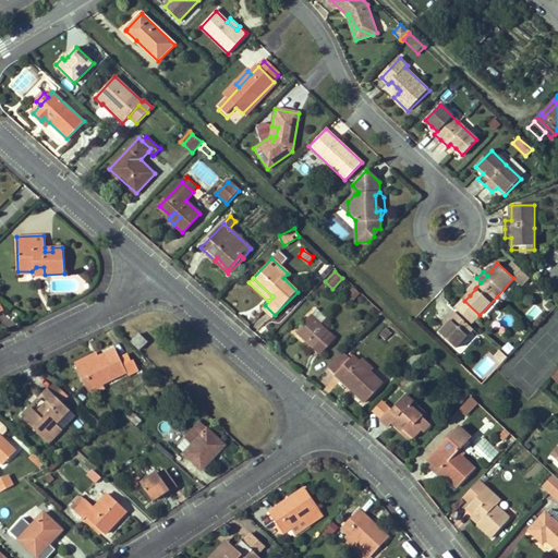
[(471,284),(475,289),(481,282),(476,278),(471,284)]
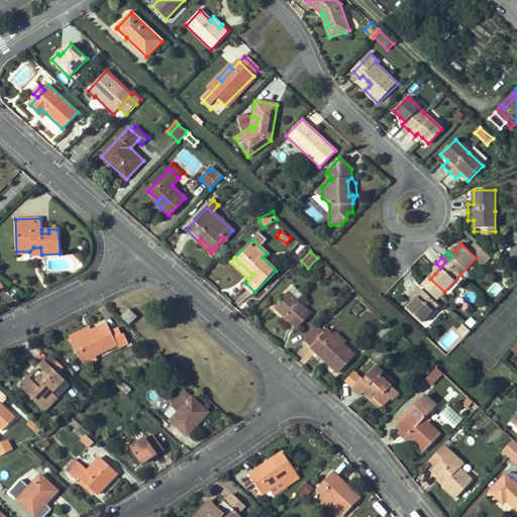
[(440,268),(436,264),(430,270),(435,274),(440,268)]
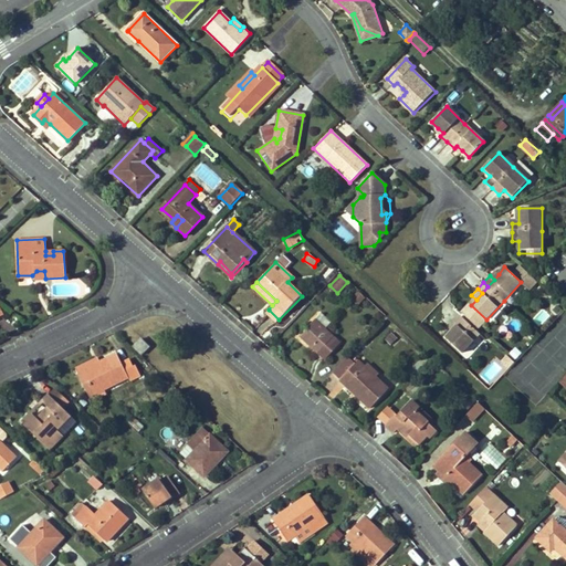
[(365,299),(358,293),(352,300),(357,306),(365,299)]
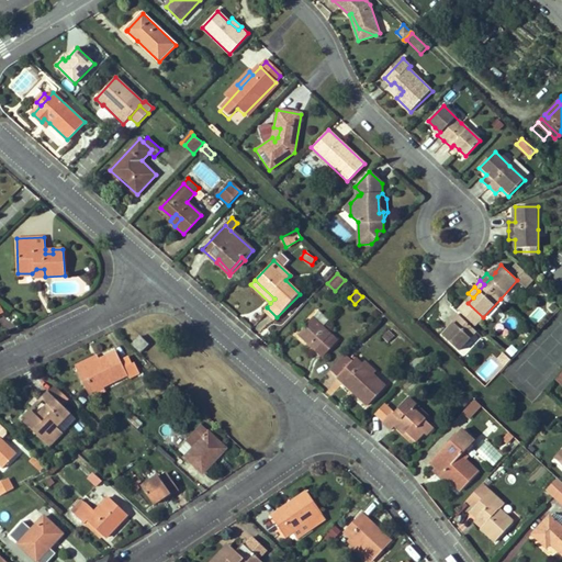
[(559,310),(554,304),(549,310),(554,314),(559,310)]
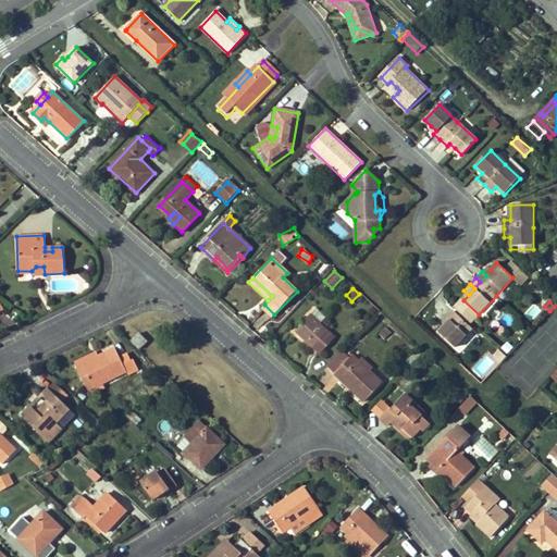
[(317,308),(311,314),(321,323),(326,318),(317,308)]
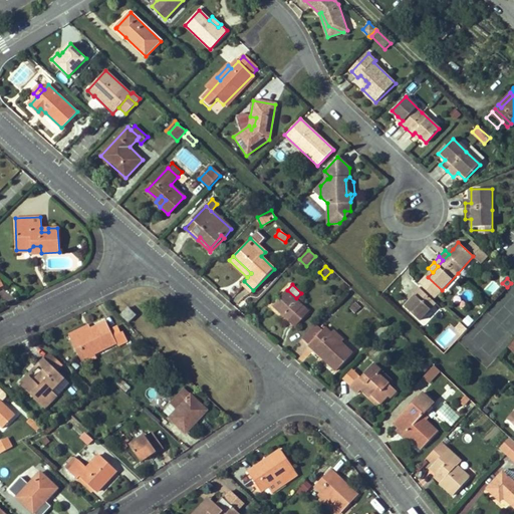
[(406,307),(420,321),(436,303),(420,287),(414,293),(417,295),(412,299),(406,307)]
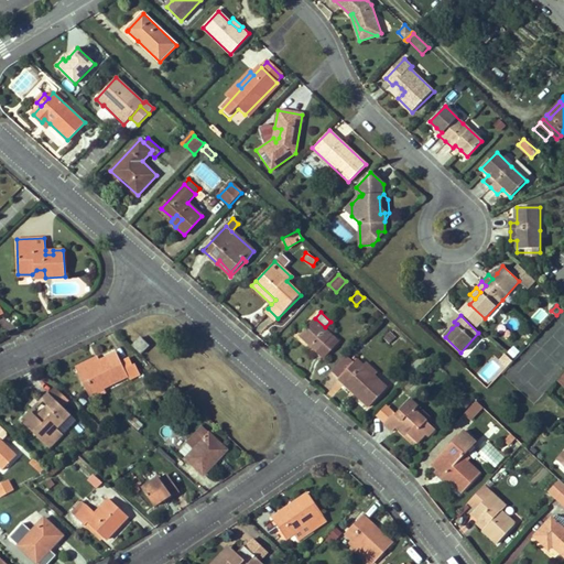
[(325,357),(339,342),(325,327),(315,318),(299,335),(317,353),(318,350),(325,357)]
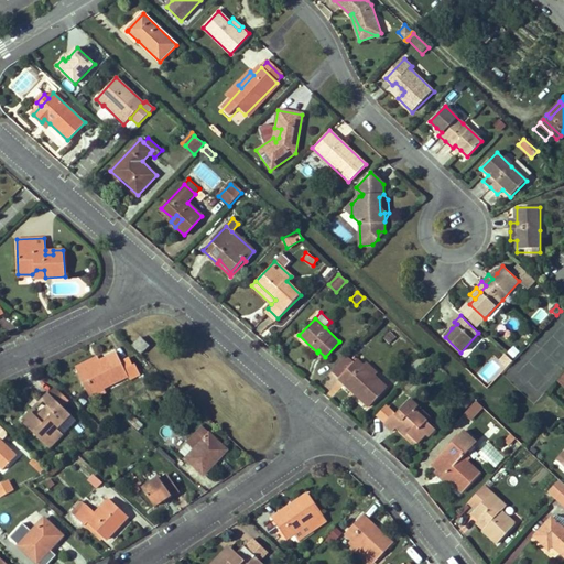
[(519,318),(508,320),(508,329),(519,329),(519,318)]
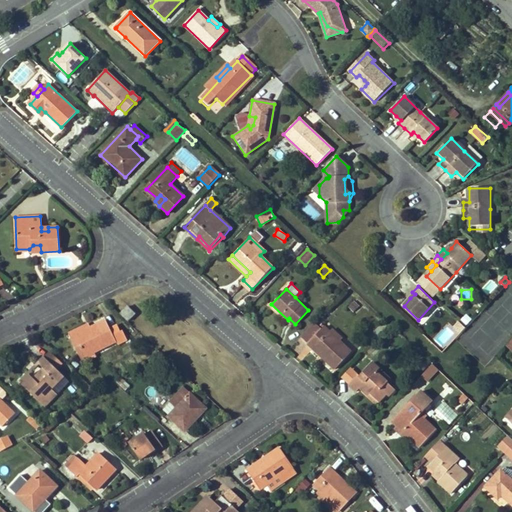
[(354,300),(349,307),(354,312),(360,305),(354,300)]
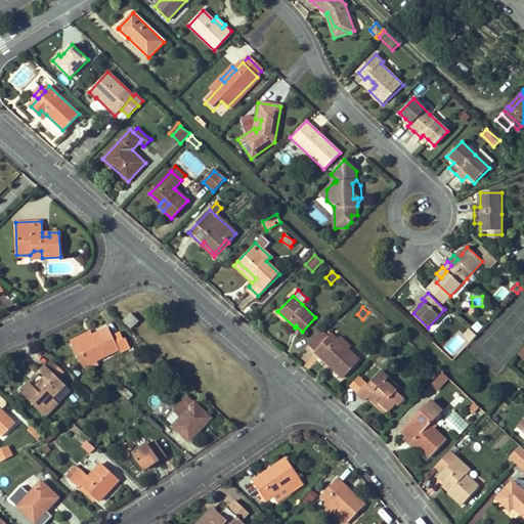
[(124,320),(131,328),(137,321),(130,314),(124,320)]
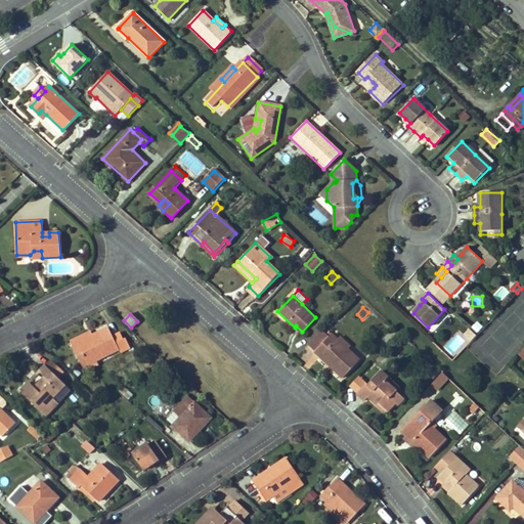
[(92,336),(73,346),(83,366),(96,360),(120,349),(121,352),(131,348),(126,338),(124,339),(121,333),(113,336),(108,328),(92,336)]
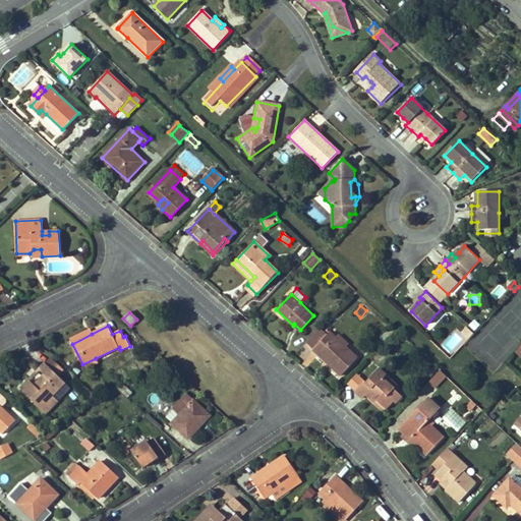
[(328,335),(320,328),(306,342),(341,375),(357,358),(346,347),(336,338),(330,332),(328,335)]
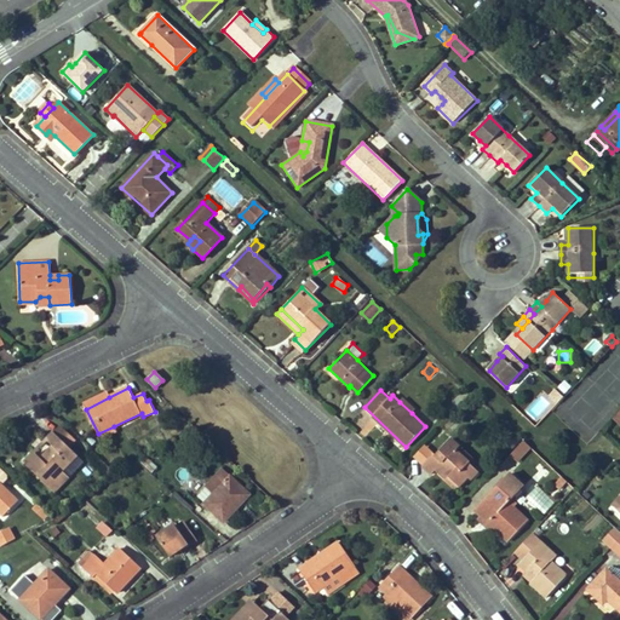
[(545,402),(551,407),(560,397),(554,391),(545,402)]
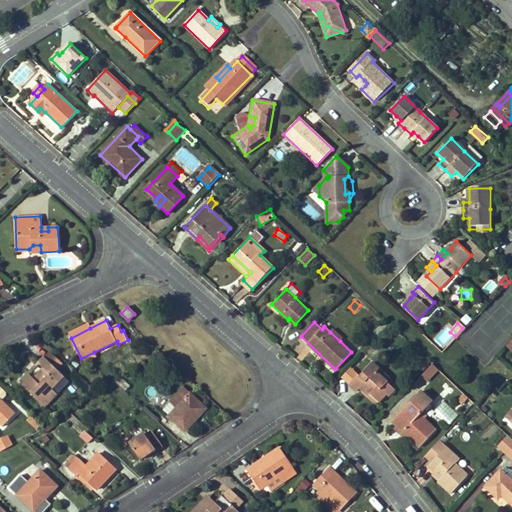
[(71,338),(90,328),(89,325),(69,334),(71,338)]
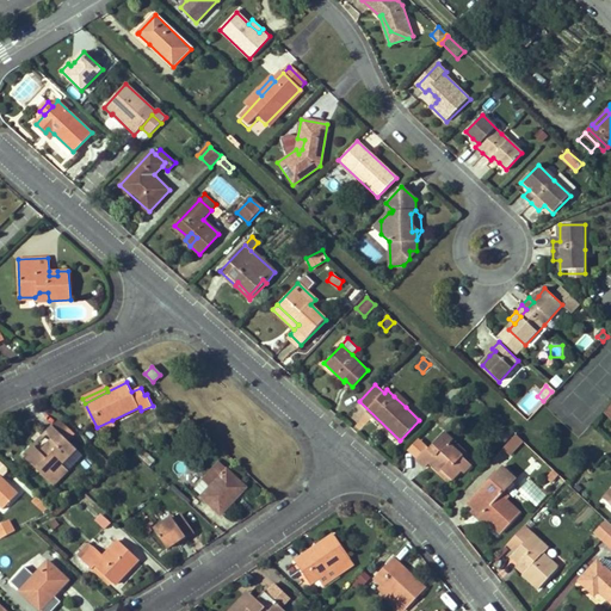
[(394,396),(406,407),(409,403),(397,393),(394,396)]
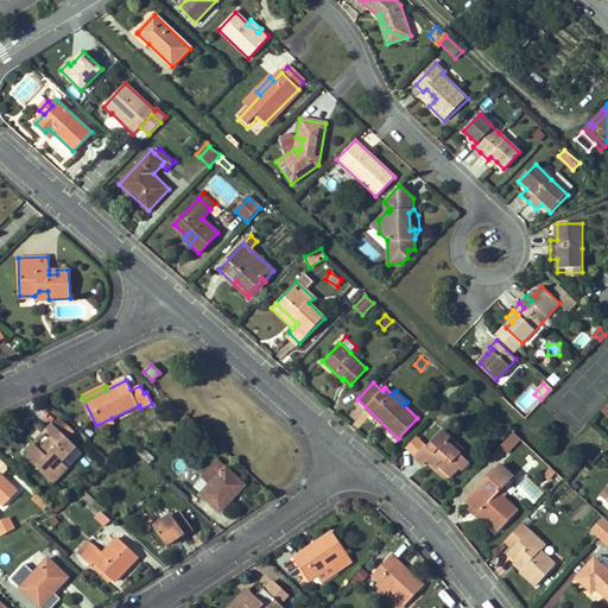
[(530,412),(536,404),(530,398),(524,406),(530,412)]
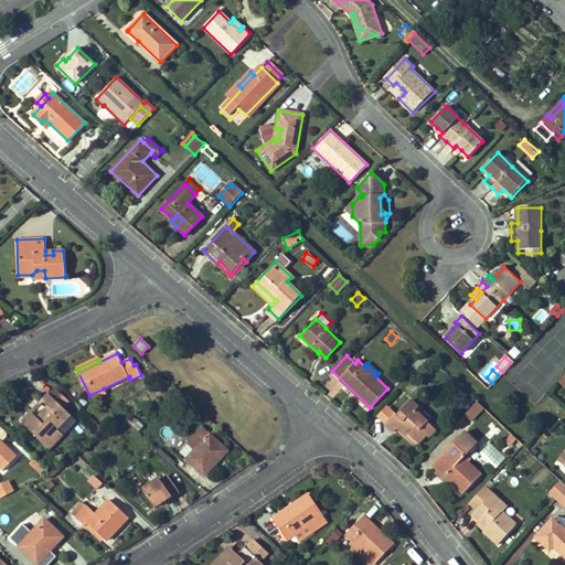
[(54,387),(49,393),(63,407),(68,402),(54,387)]
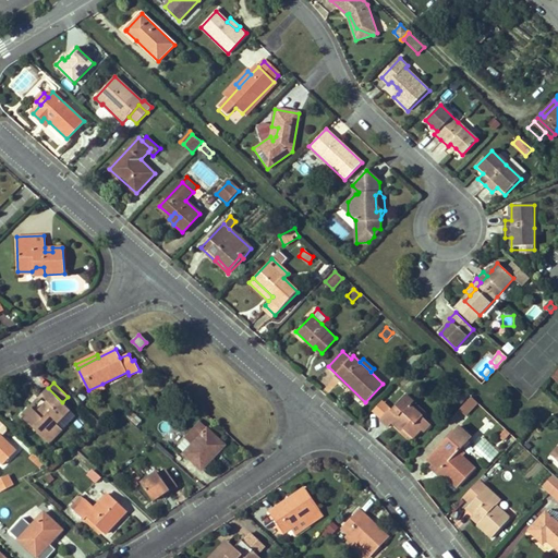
[(102,384),(88,390),(91,395),(105,387),(102,384)]
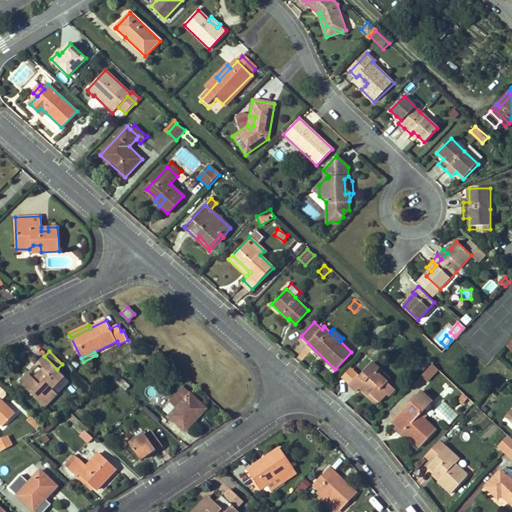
[(43,367),(33,379),(27,373),(20,381),(45,406),(57,393),(51,388),(63,375),(57,369),(44,356),(38,363),(43,367)]
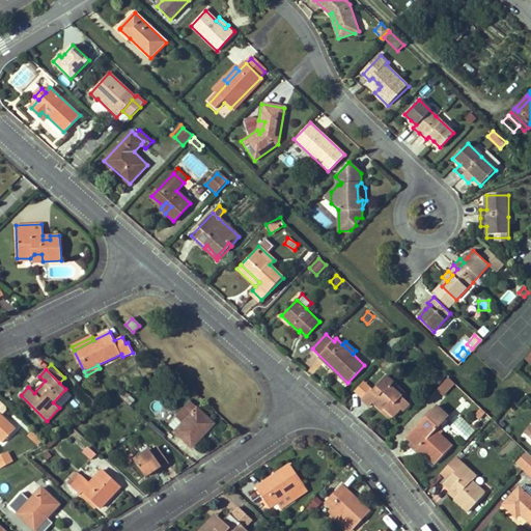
[(381,404),(393,417),(400,408),(403,411),(410,404),(401,396),(394,389),(397,386),(386,375),(372,390),(371,388),(362,398),(370,406),(372,402),(379,408),(381,404)]
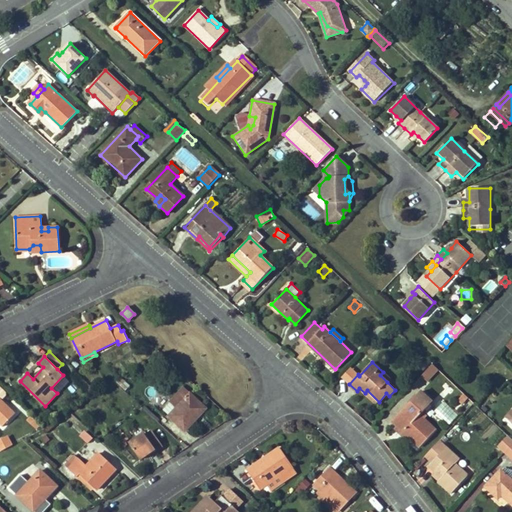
[(438,370),(432,364),(422,376),(427,381),(438,370)]
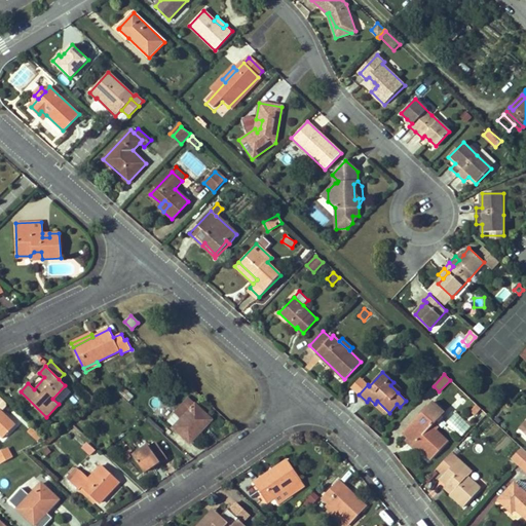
[(390,385),(398,392),(401,389),(393,382),(390,385)]
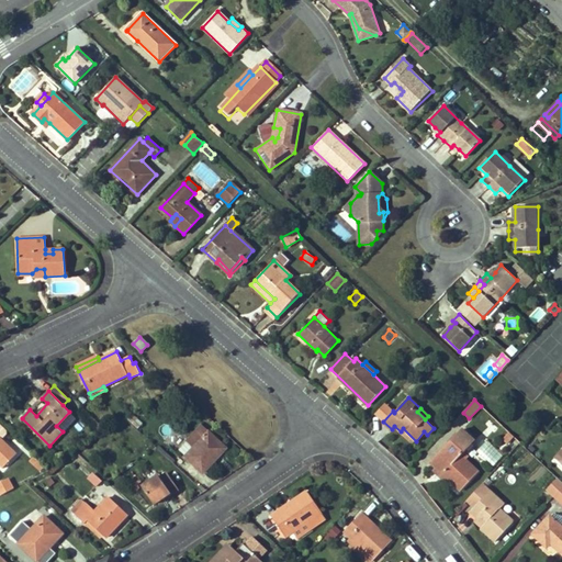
[(56,426),(63,431),(76,418),(69,412),(56,426)]
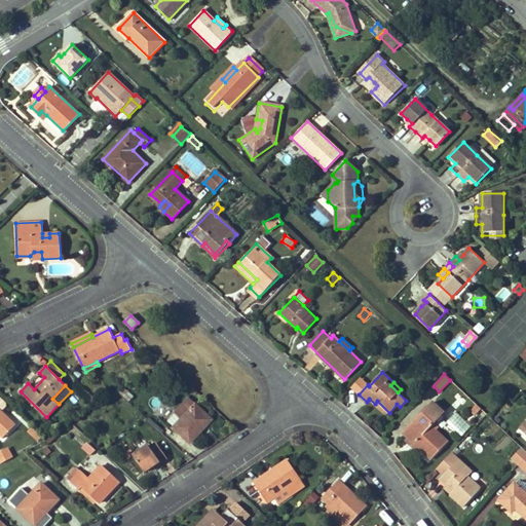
[(0,435),(2,438),(15,424),(0,409),(4,405),(4,401),(0,397),(0,435)]
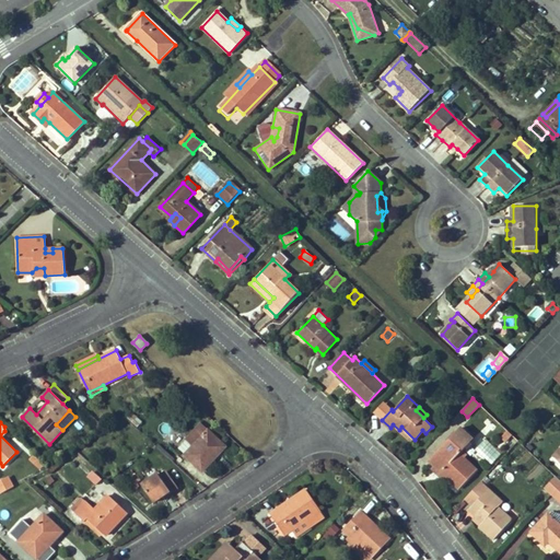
[(216,457),(212,454),(222,443),(201,424),(187,439),(195,446),(185,455),(202,471),(216,457)]
